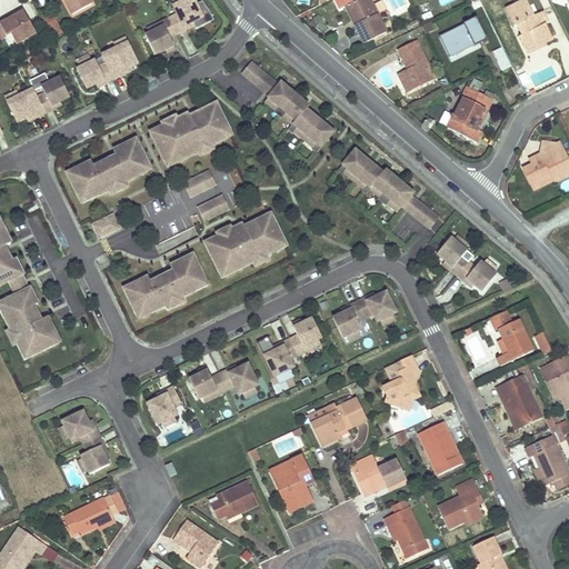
[(63,0),(72,15),(92,5),(89,0),(63,0)]
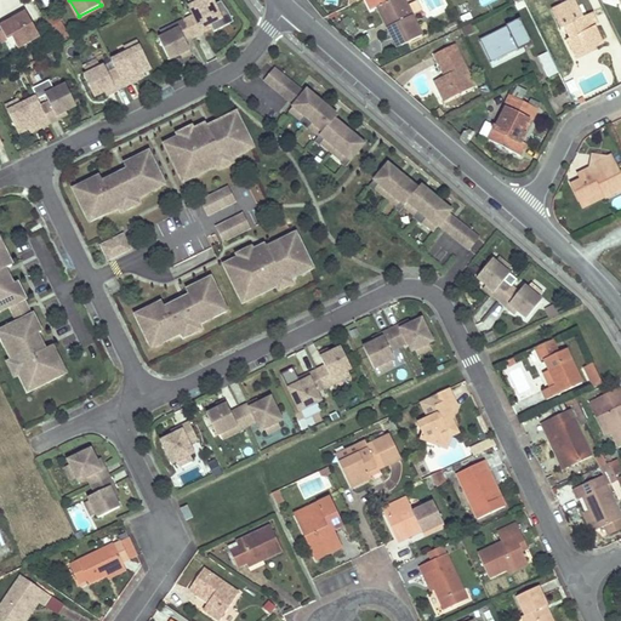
[(193,15),(184,20),(193,36),(193,38),(203,32),(200,29),(210,24),(211,28),(214,32),(233,22),(228,11),(221,1),(214,4),(211,0),(200,0),(192,5),(189,6),(193,15)]
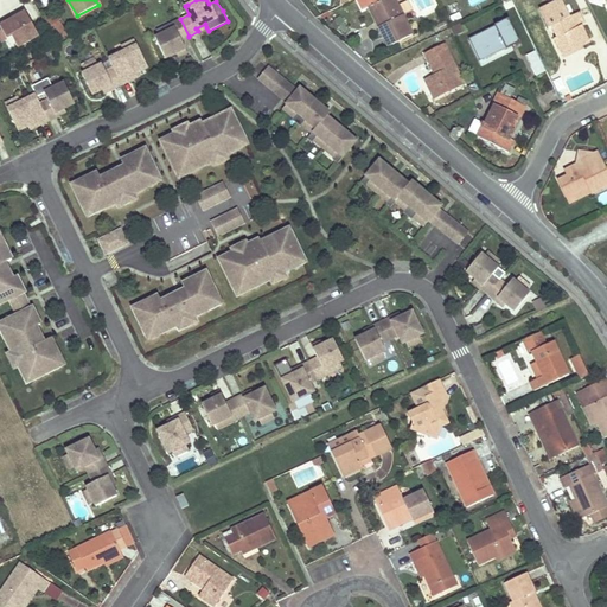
[(396,0),(383,0),(374,5),(384,25),(379,27),(389,49),(414,36),(396,0)]
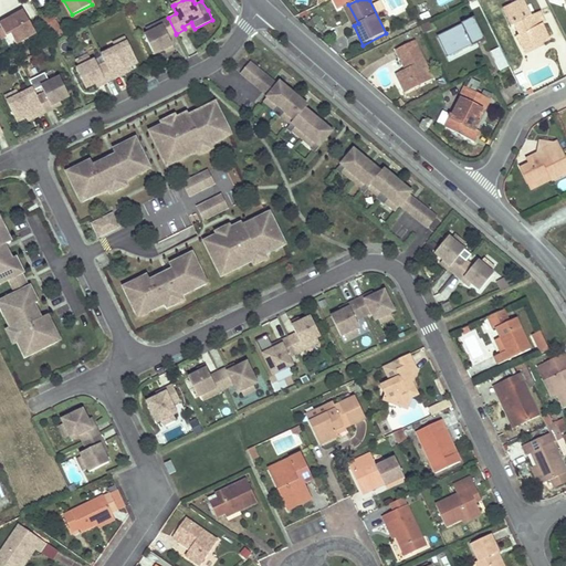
[(524,0),(504,10),(512,28),(514,25),(520,35),(516,37),(523,50),(542,41),(543,43),(552,39),(543,22),(541,19),(536,21),(533,16),(532,16),(524,0)]
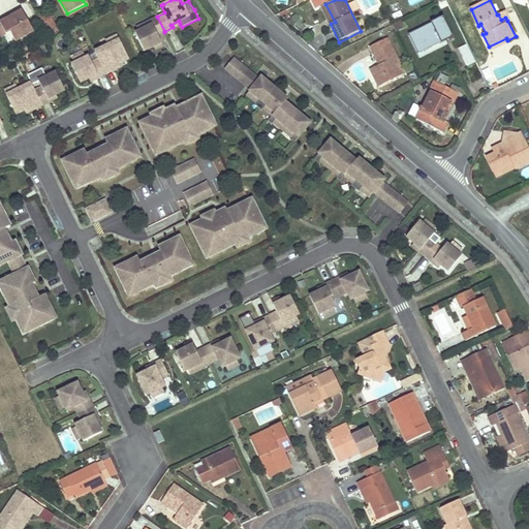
[(325,4),(322,6),(331,24),(335,22),(325,4)]
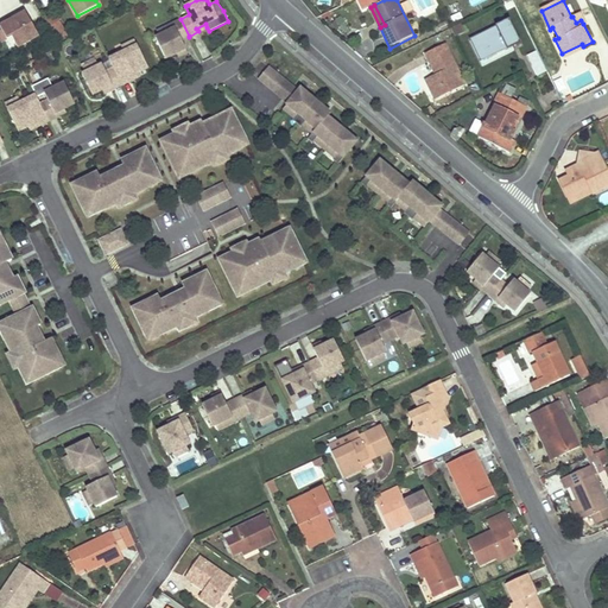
[(54,8),(43,14),(54,32),(64,26),(54,8)]
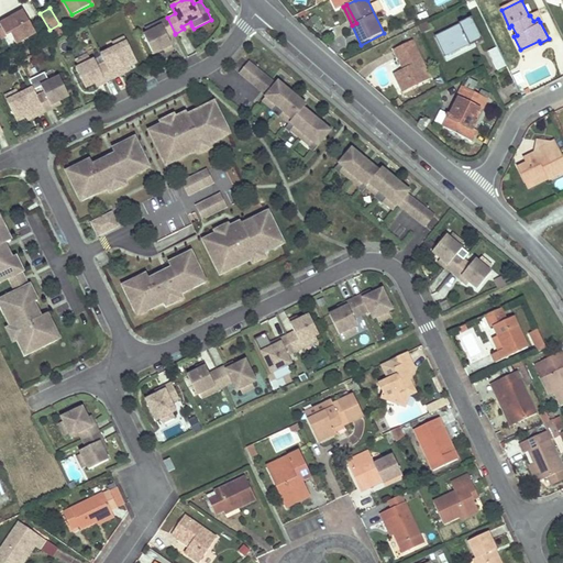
[(9,35),(12,33),(18,43),(36,33),(24,10),(6,20),(1,22),(2,24),(1,25),(0,23),(0,42),(8,37),(7,36),(8,35),(9,35)]
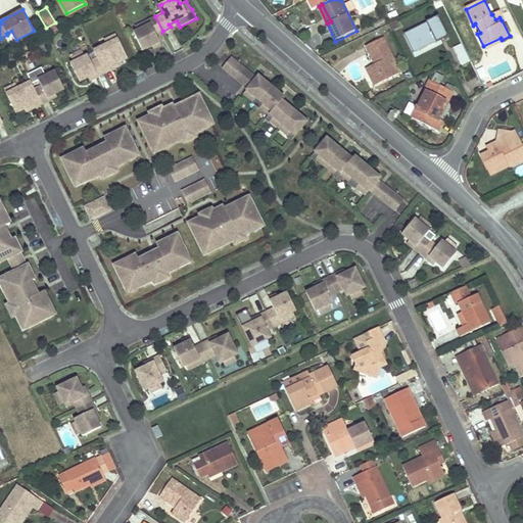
[(504,19),(498,11),(492,14),(495,19),(500,17),(502,20),(504,19)]
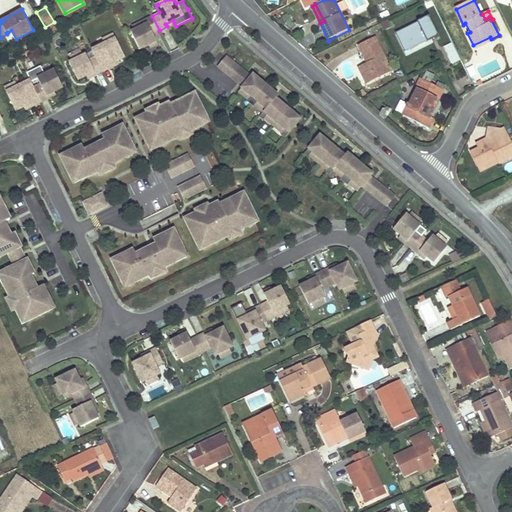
[(159,30),(152,16),(145,20),(147,23),(133,30),(130,31),(139,49),(148,45),(156,41),(152,34),(159,30)]
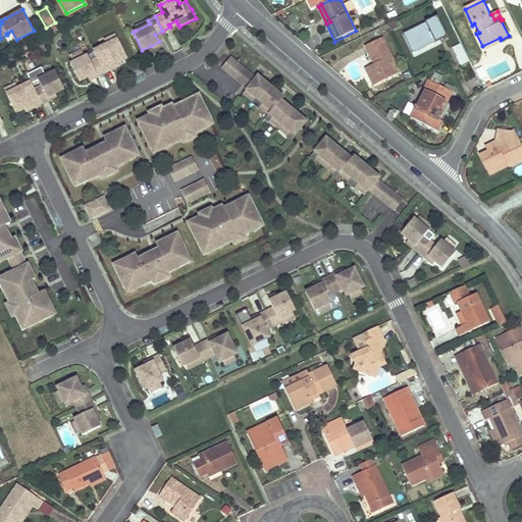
[(437,17),(404,34),(414,53),(427,46),(439,40),(441,43),(449,40),(437,17)]
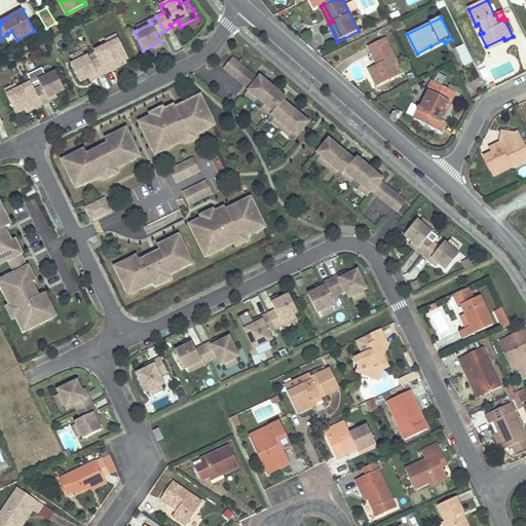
[(404,27),(400,20),(390,25),(393,32),(404,27)]
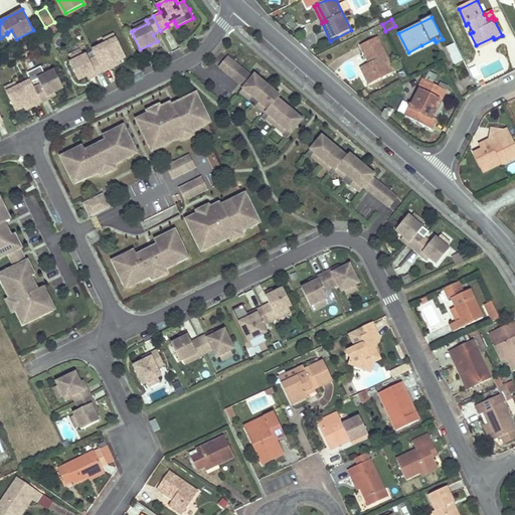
[(146,20),(133,26),(134,30),(148,23),(146,20)]
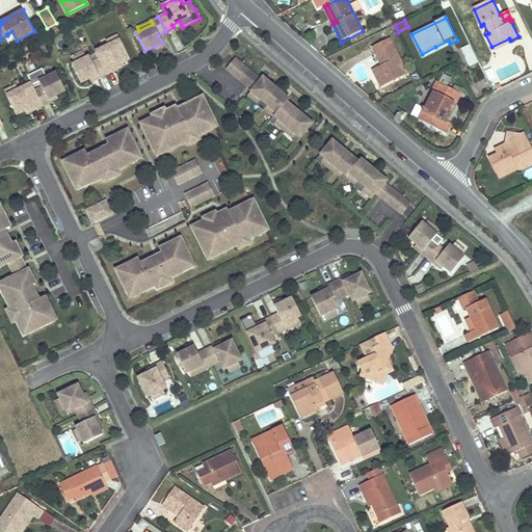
[(117,34),(105,41),(108,45),(120,40),(117,34)]
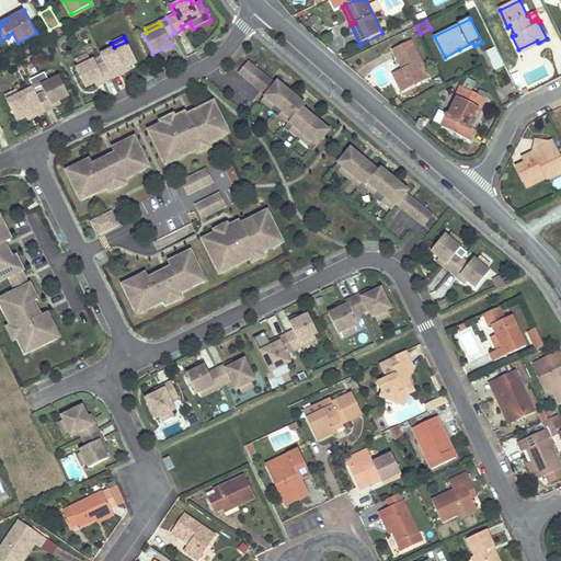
[(411,39),(392,49),(401,68),(392,72),(401,91),(430,78),(411,39)]
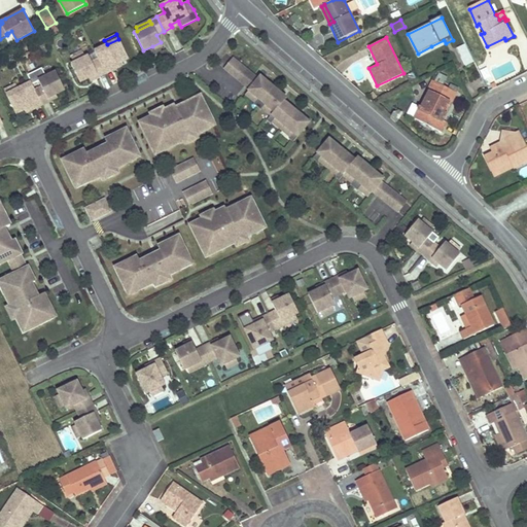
[(504,38),(487,46),(489,50),(506,41),(505,40),(504,38)]
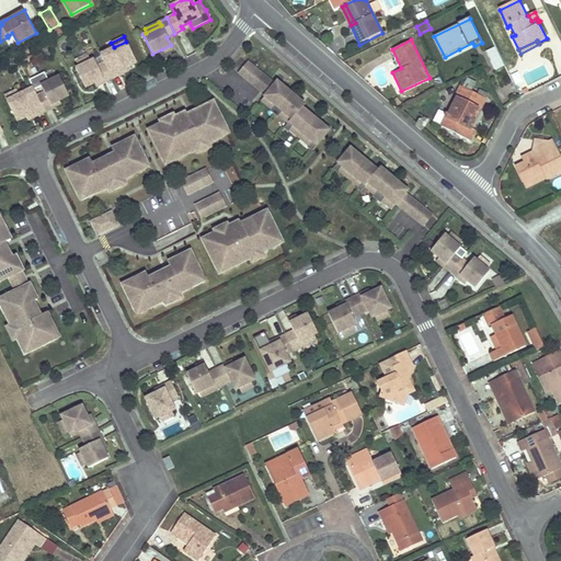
[(114,47),(100,54),(104,63),(112,78),(121,75),(118,70),(128,66),(136,63),(126,42),(114,47)]
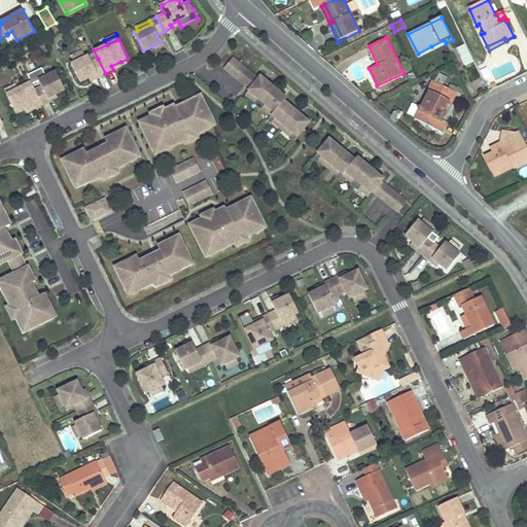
[(444,40),(431,46),(433,49),(446,43),(444,40)]
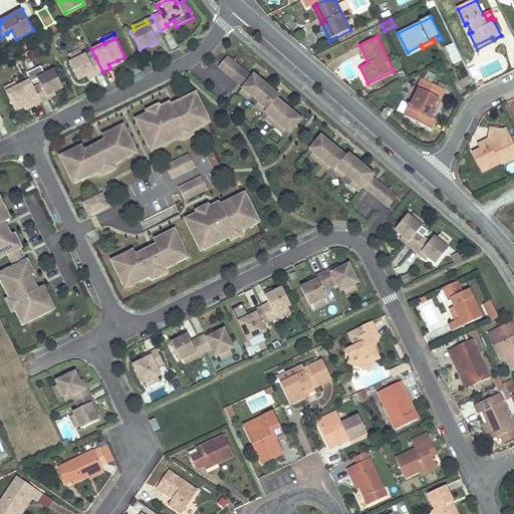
[(454,65),(462,62),(454,43),(446,46),(454,65)]
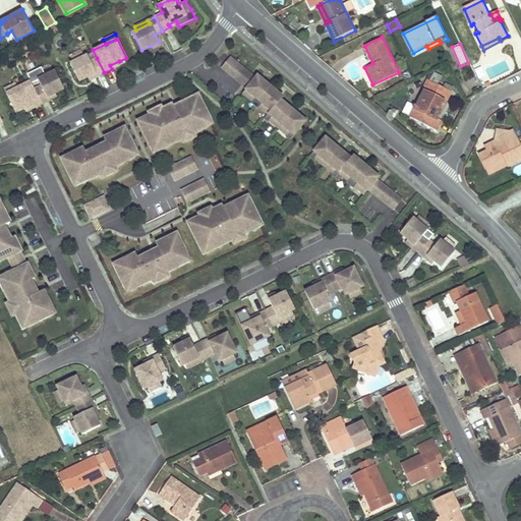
[(81,52),(70,57),(72,62),(83,56),(81,52)]
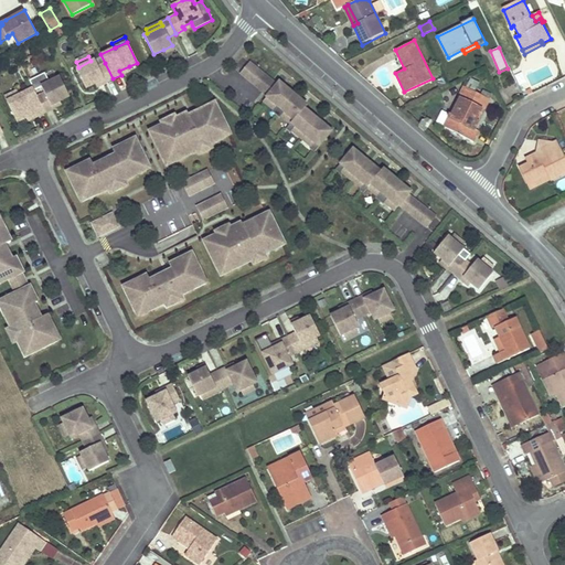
[(113,78),(105,63),(97,66),(94,60),(91,61),(78,67),(76,68),(85,88),(95,84),(104,80),(105,83),(113,78)]
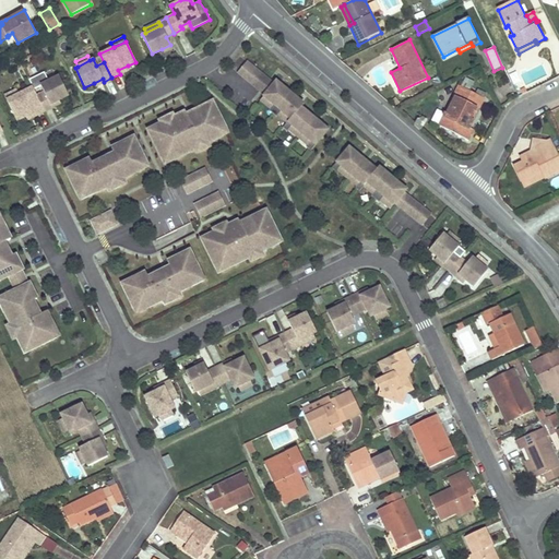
[(274,82),(247,60),(236,73),(263,96),(274,82)]
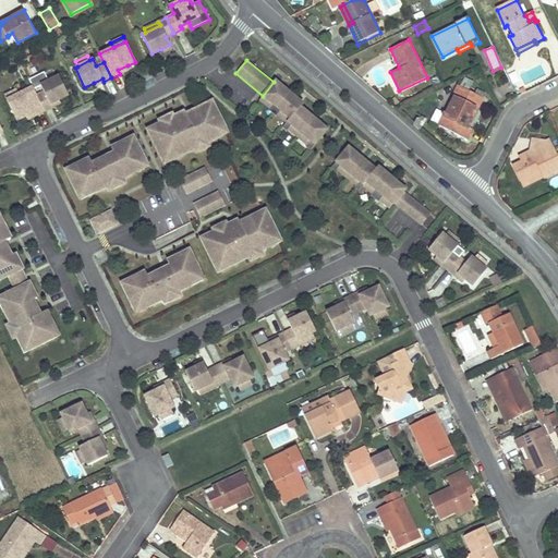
[(40,79),(44,83),(56,77),(53,73),(40,79)]
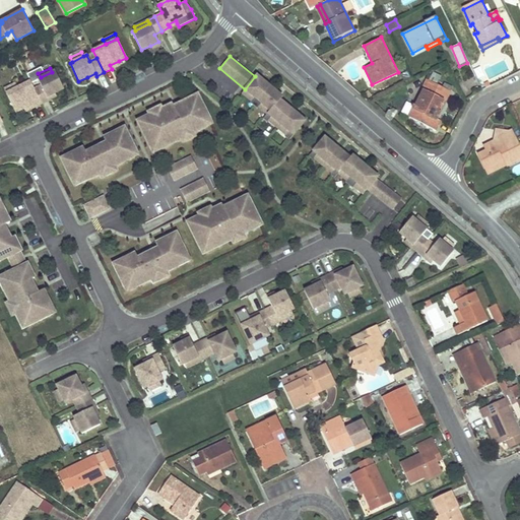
[(404,73),(408,80),(412,78),(408,70),(404,73)]
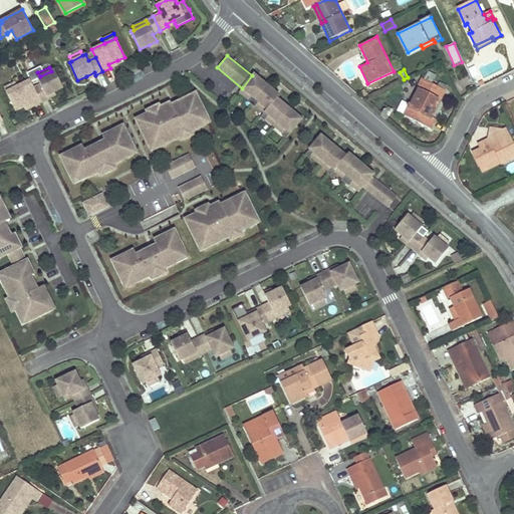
[(40,84),(33,87),(40,102),(47,98),(46,95),(54,92),(62,87),(54,70),(51,71),(40,76),(37,78),(40,84)]
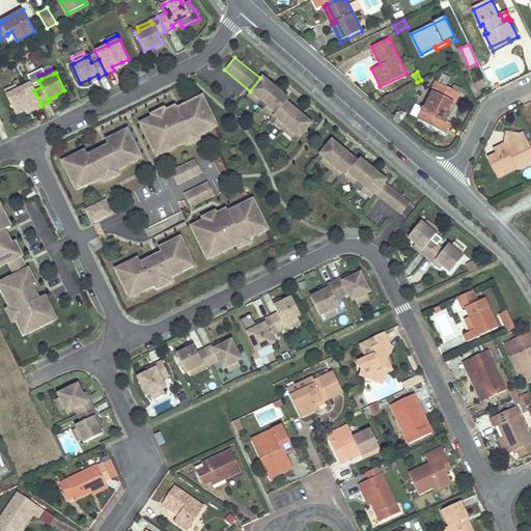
[(450,78),(442,74),(439,81),(447,85),(450,78)]
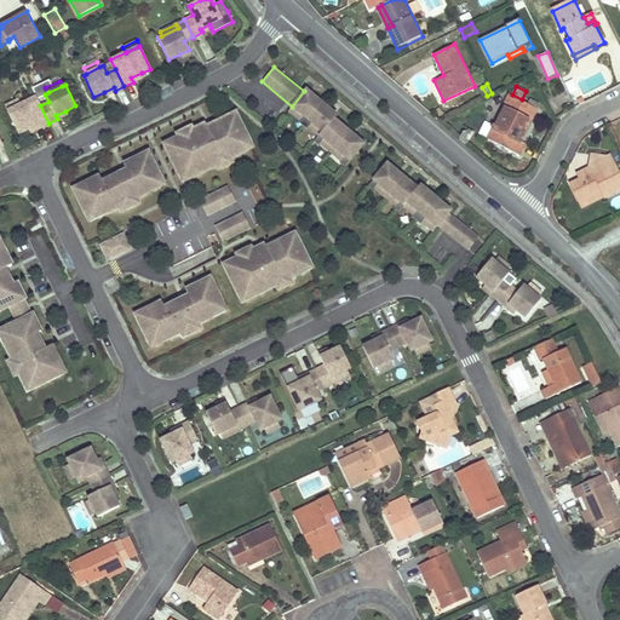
[(309,96),(304,91),(292,107),(303,115),(299,120),(298,121),(306,128),(308,127),(311,122),(322,131),(319,136),(314,141),(319,144),(320,143),(323,138),(345,156),(342,161),(340,162),(345,167),(365,143),(354,135),(351,137),(342,128),(344,126),(334,119),(336,118),(329,113),(332,110),(311,93),(309,96)]
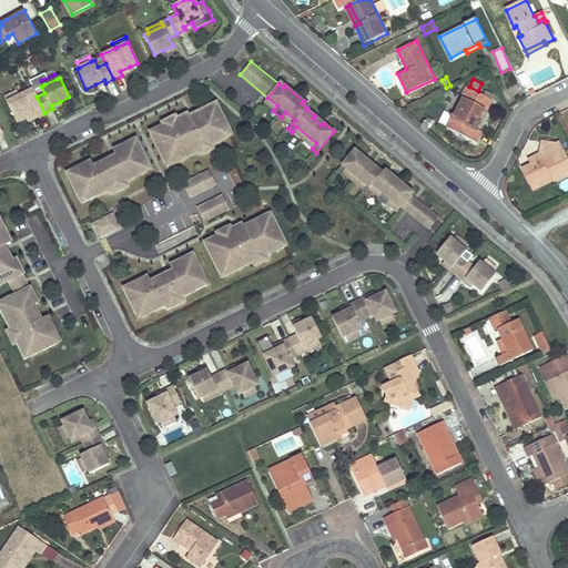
[(453,115),(446,128),(476,142),(483,131),(478,129),(482,122),(478,121),(485,109),(487,110),(493,99),(468,88),(454,117),(453,115)]
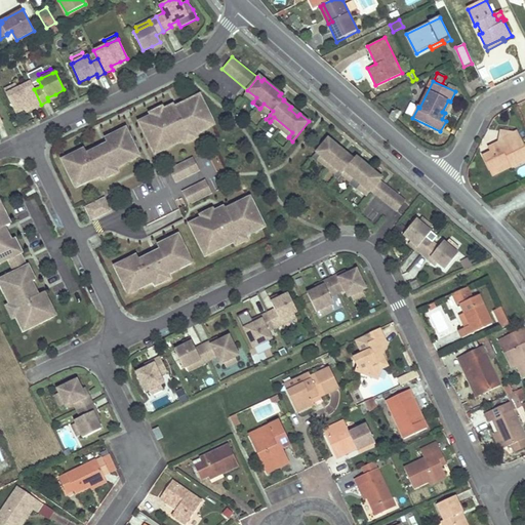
[(34,89),(30,82),(17,88),(6,93),(15,114),(18,112),(32,106),(34,109),(41,105),(34,89)]
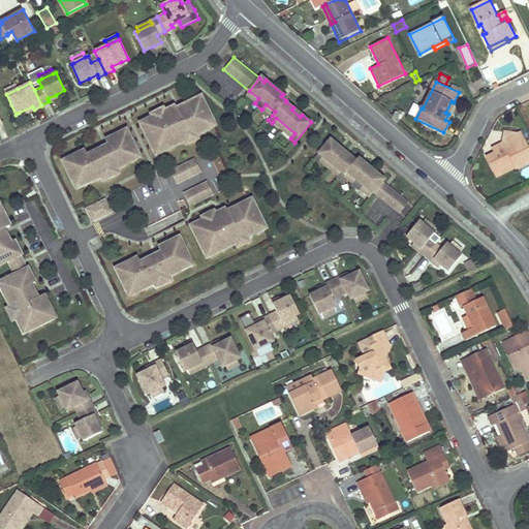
[(4,90),(6,94),(18,89),(16,84),(4,90)]
